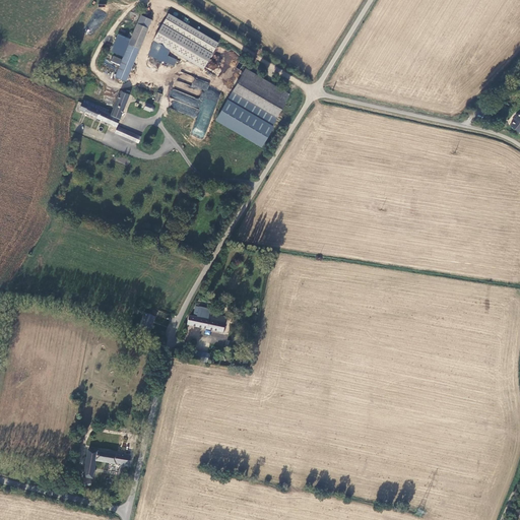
[(219,43),(168,12),(152,40),(154,41),(170,50),(203,69),(219,43)]
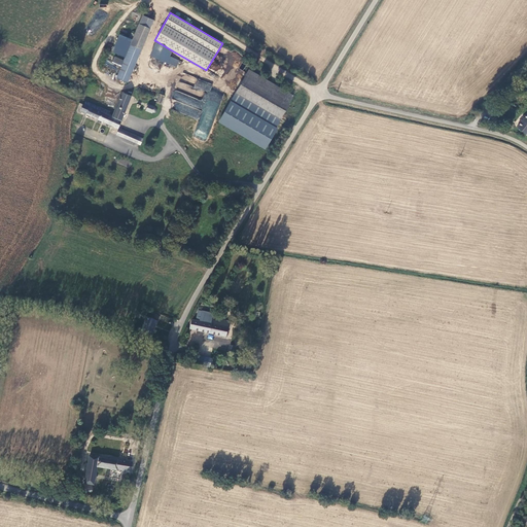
[(143,14),(139,23),(151,28),(155,20),(143,14)]
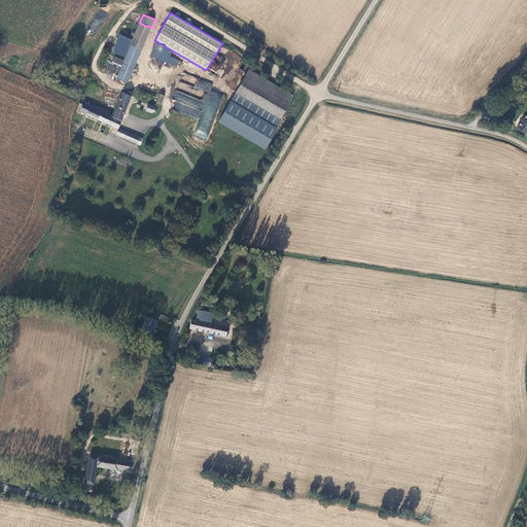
[(125,57),(124,60),(136,64),(142,49),(151,28),(139,23),(132,39),(125,57)]
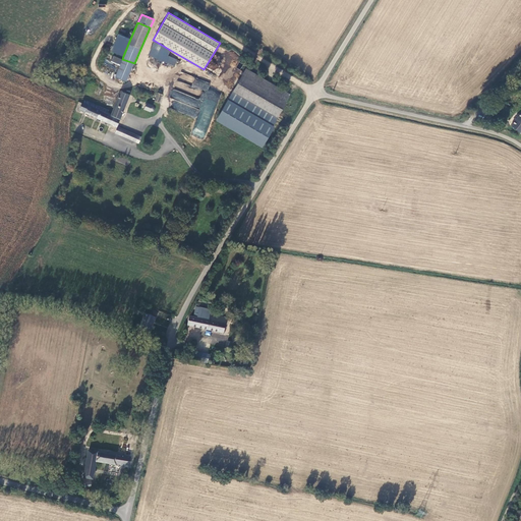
[(130,39),(118,34),(111,52),(123,56),(130,39)]
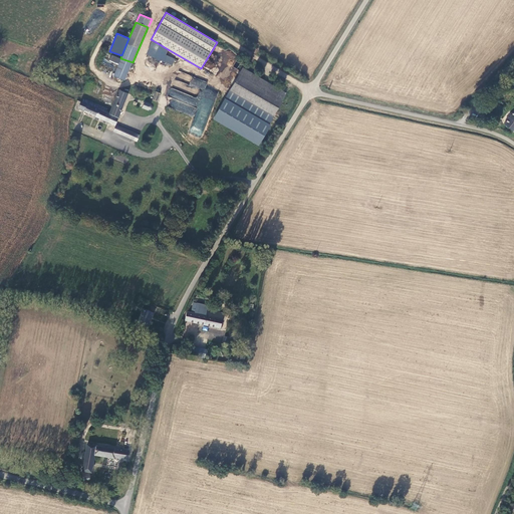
[(168,49),(153,40),(147,54),(173,64),(175,58),(166,54),(168,49)]
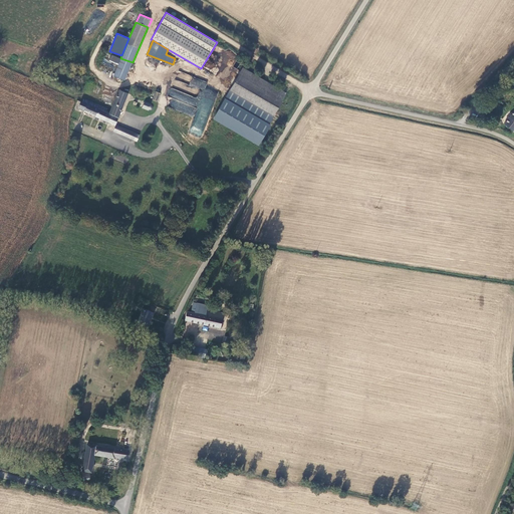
[(124,80),(133,62),(120,58),(111,54),(109,60),(117,64),(113,76),(124,80)]
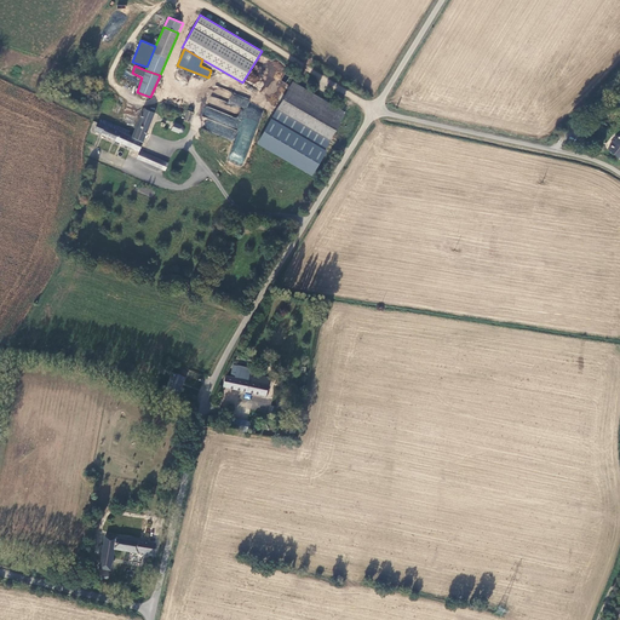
[(293,81),(277,109),(331,139),(346,112),(293,81)]
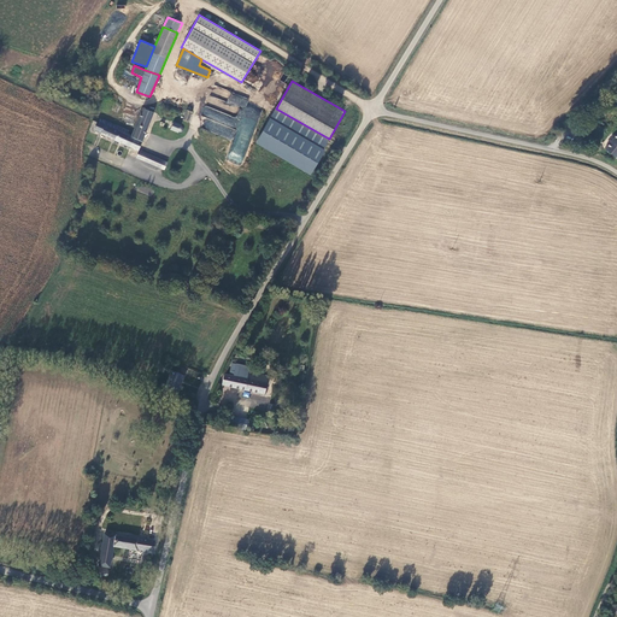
[(245,157),(260,111),(246,106),(248,99),(230,93),(227,103),(240,107),(236,117),(204,106),(200,116),(206,117),(201,129),(233,140),(234,135),(239,137),(239,139),(240,139),(238,147),(236,147),(234,153),(245,157)]
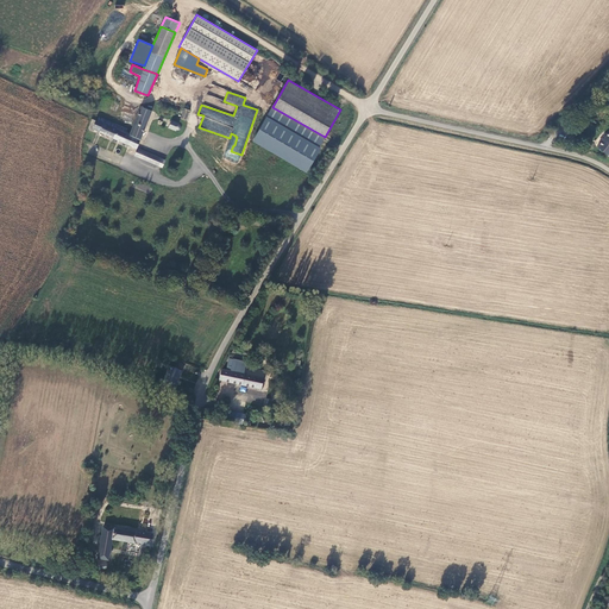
[(140,139),(152,110),(140,106),(130,133),(126,131),(127,129),(100,117),(98,120),(96,120),(93,127),(100,131),(100,132),(113,137),(113,138),(130,145),(133,137),(140,139)]
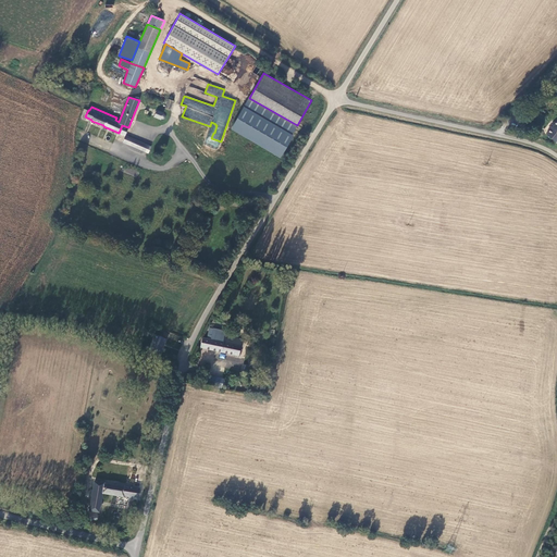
[(170,111),(174,101),(169,98),(164,109),(170,111)]
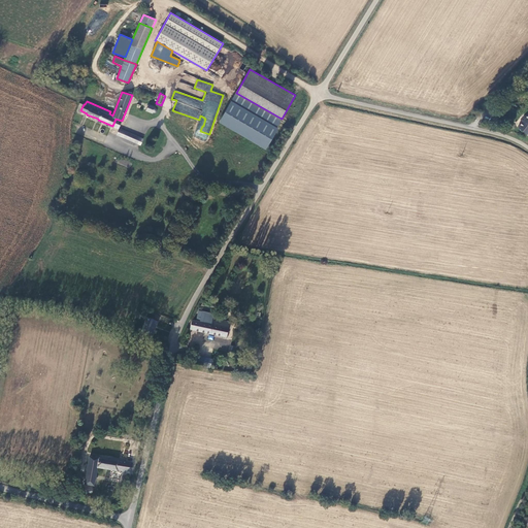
[(157,106),(149,103),(146,111),(154,113),(154,112),(156,112),(157,112),(157,111),(158,110),(158,109),(157,108),(156,108),(157,106)]
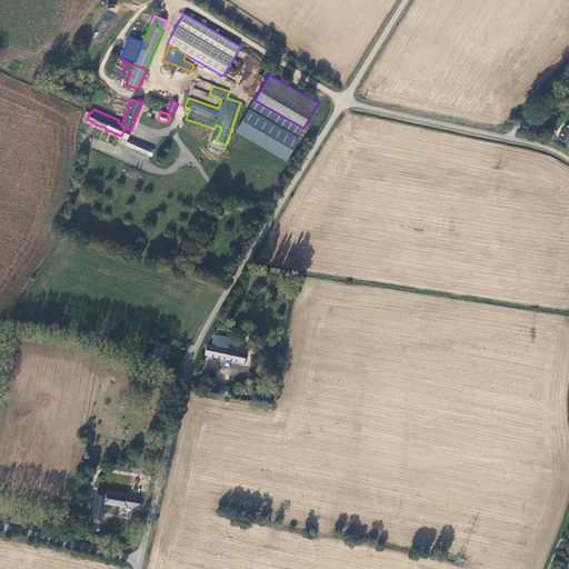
[(568,121),(557,136),(568,146),(568,121)]
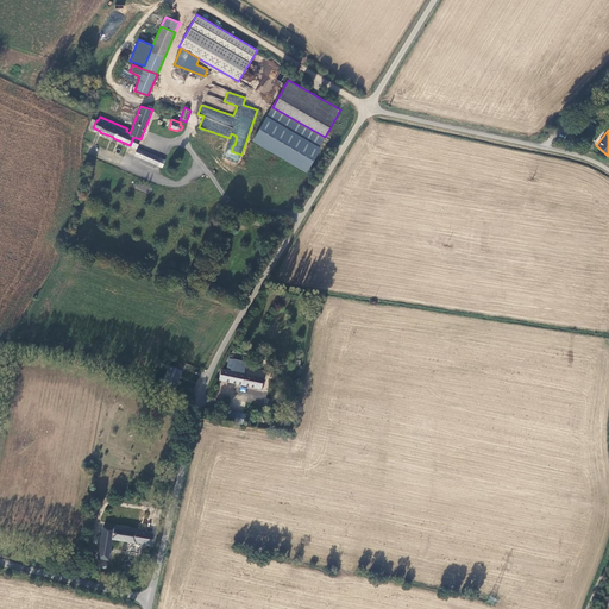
[(130,145),(137,149),(140,139),(133,137),(130,145)]
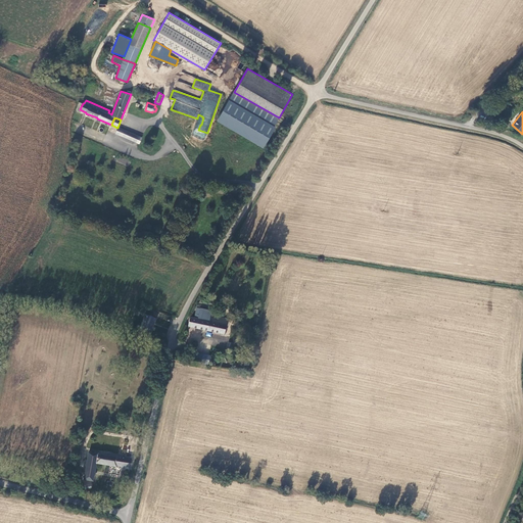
[(142,137),(119,127),(115,134),(139,144),(142,137)]
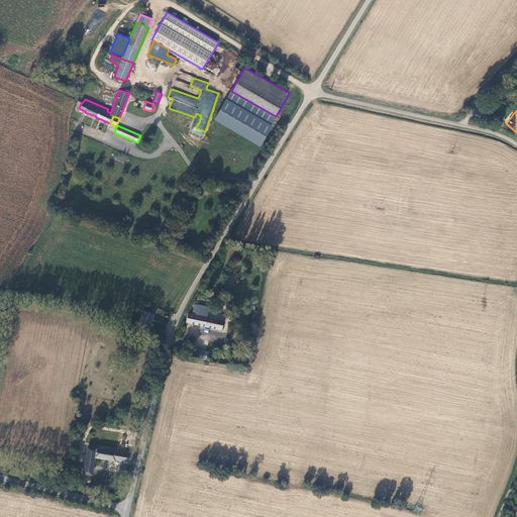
[(211,309),(201,306),(199,313),(198,316),(208,318),(210,313),(211,309)]
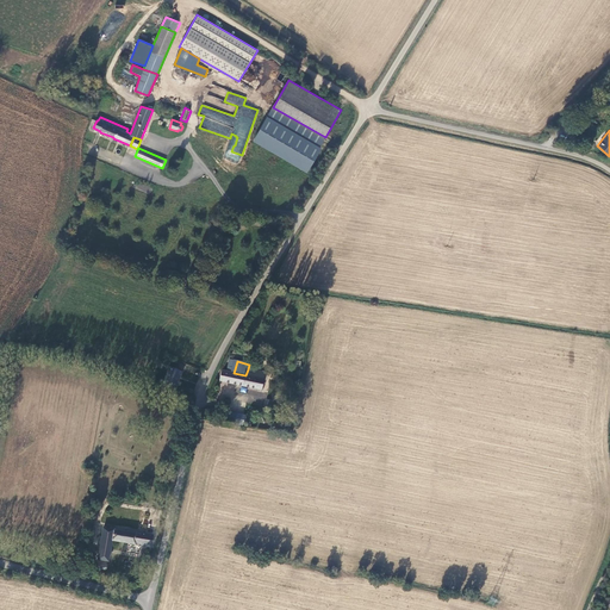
[(182,374),(170,369),(163,385),(176,391),(182,374)]
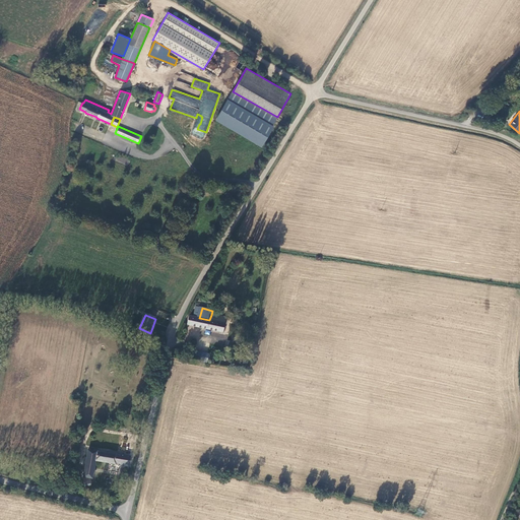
[(224,331),(226,325),(228,319),(211,315),(209,320),(199,318),(191,316),(188,325),(223,333),(224,331)]
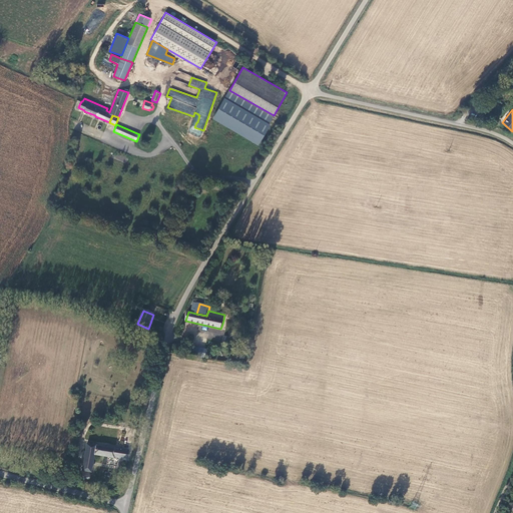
[(205,350),(191,348),(190,356),(204,358),(205,350)]
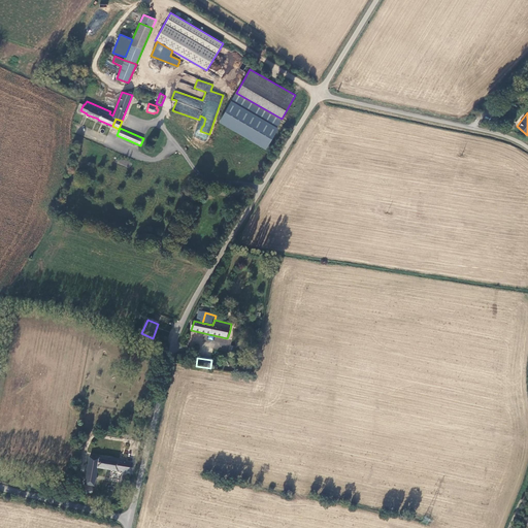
[(105,461),(106,458),(101,457),(100,460),(90,458),(85,485),(94,487),(96,475),(100,476),(101,469),(131,473),(133,463),(130,462),(129,464),(119,462),(118,463),(105,461)]
